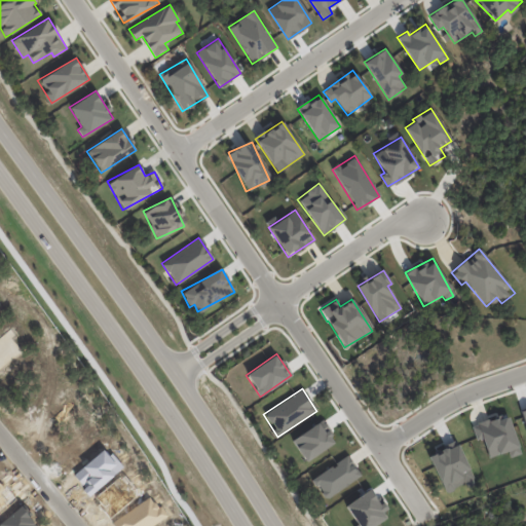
[(508,451),(510,457),(520,454),(508,414),(471,425),(476,440),(482,438),(488,457),(508,451)]
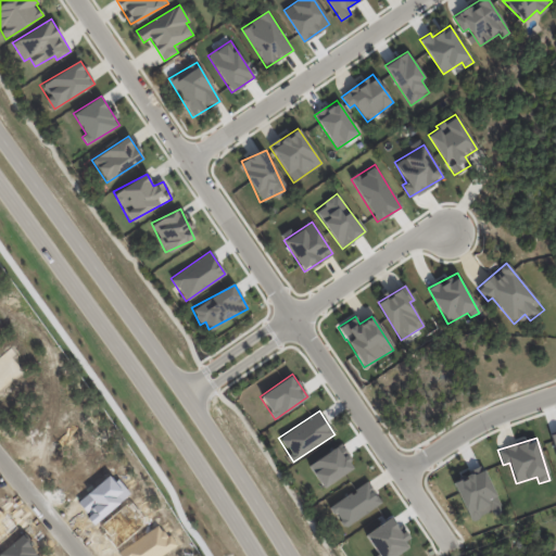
[(308,462),(320,487),(355,470),(343,445),(308,462)]
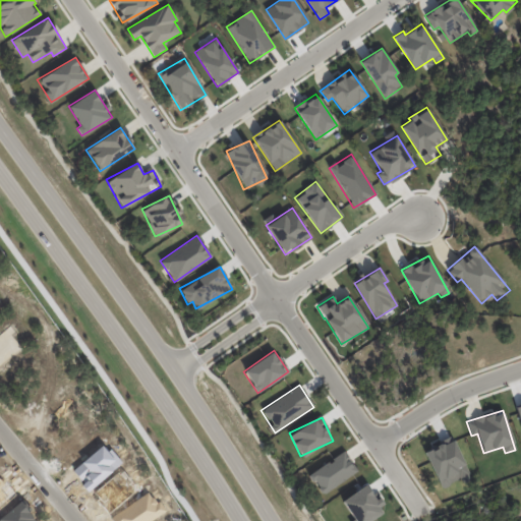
[(423,450),(441,488),(469,476),(452,437),(423,450)]
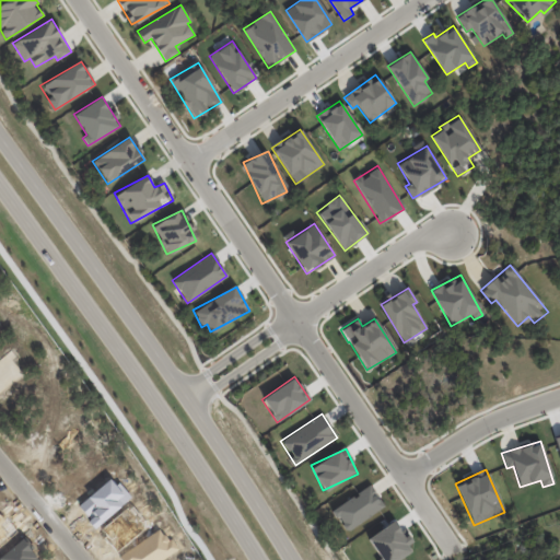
[(331,509),(346,532),(384,508),(371,486),(331,509)]
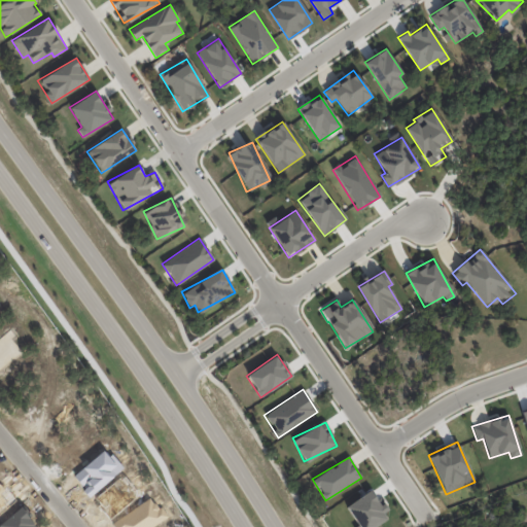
[(371,526),(391,515),(383,502),(380,504),(371,490),(345,506),(358,526),(356,526),(371,526)]
